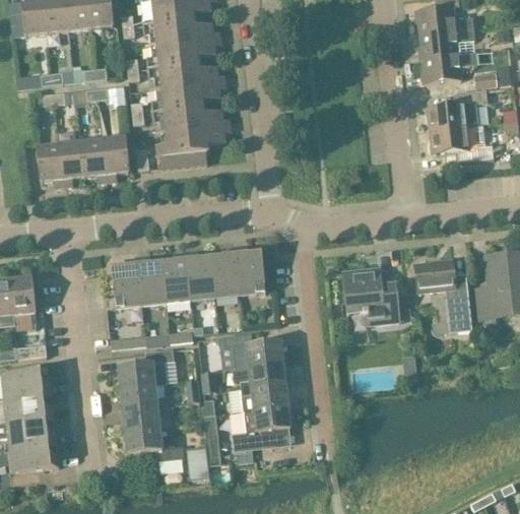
[(8,2),(12,37),(24,36),(20,0),(8,2)]
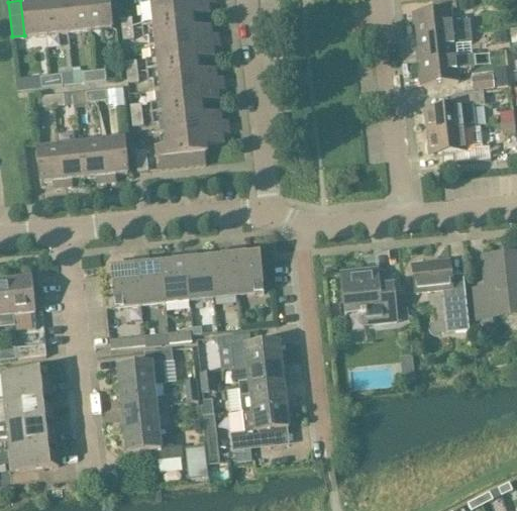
[(24,35),(46,33),(42,0),(20,0),(24,35)]
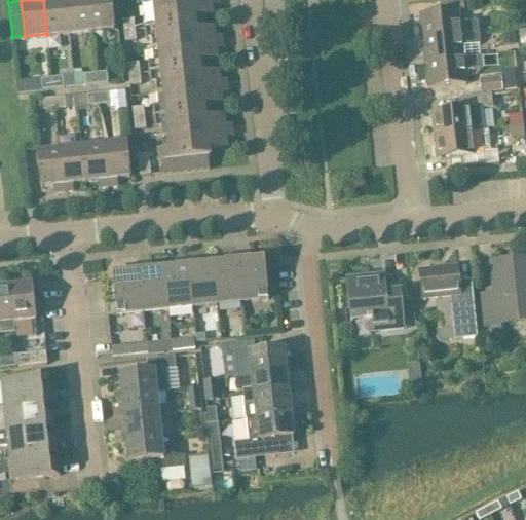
[(43,0),(47,34),(69,31),(66,0),(43,0)]
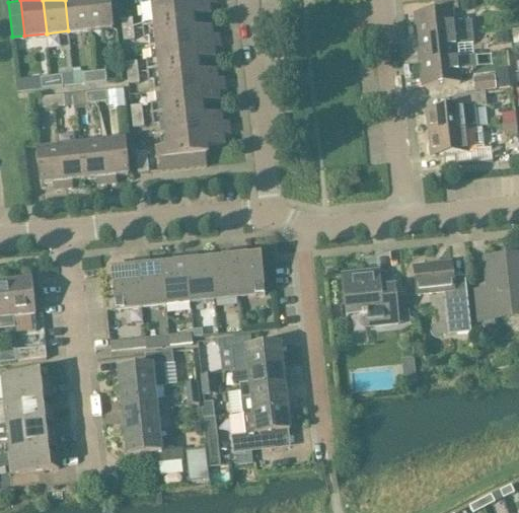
[(65,0),(68,30),(90,28),(87,0),(65,0)]
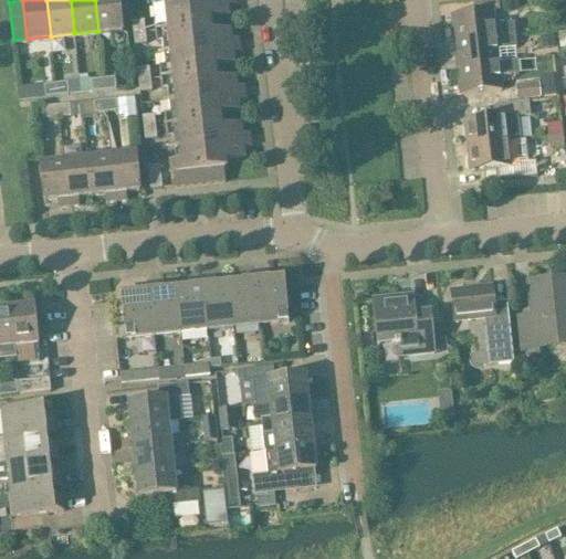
[(95,0),(98,31),(123,29),(119,0),(95,0)]
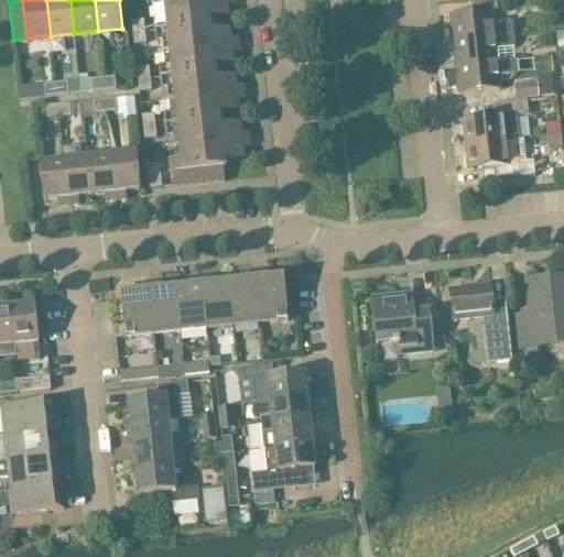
[(153,14),(154,26),(212,20),(212,14),(230,12),(229,2),(237,1),(237,0),(162,0),(158,1),(159,13),(153,14)]
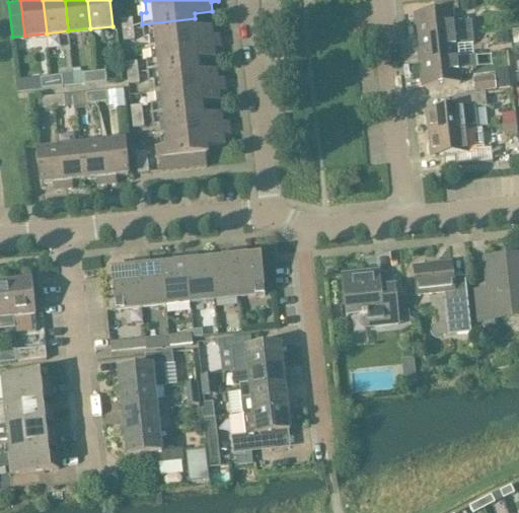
[(416,9),(419,31),(471,26),(470,16),(452,18),(451,5),(458,4),(457,0),(432,0),(433,7),(416,9)]
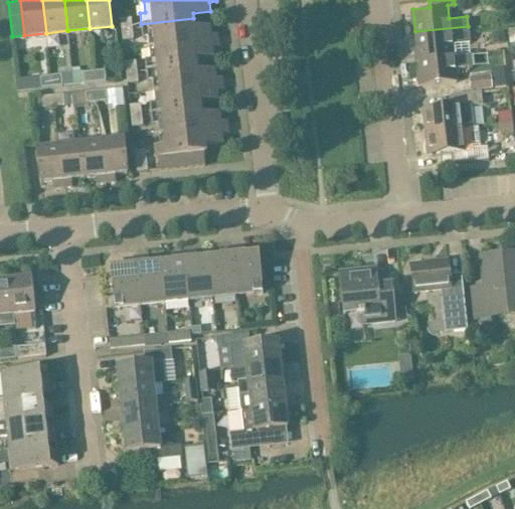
[(130,14),(120,16),(122,26),(132,25),(130,14)]
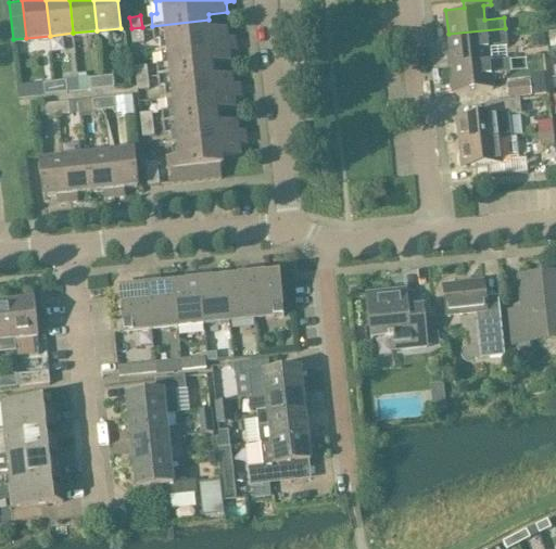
[(210,26),(209,20),(152,26),(153,37),(160,37),(162,61),(156,61),(158,73),(214,66),(214,61),(232,59),(231,48),(238,48),(237,33),(230,34),(229,24),(210,26)]
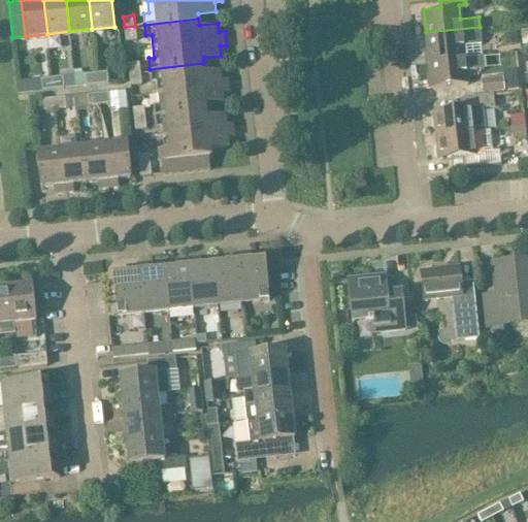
[(136,36),(135,26),(125,27),(126,37),(136,36)]
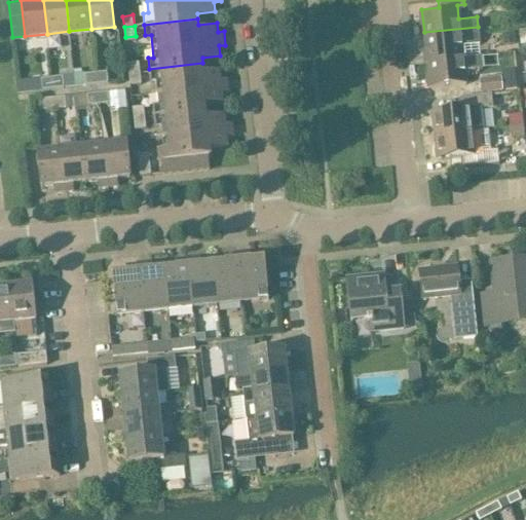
[(478,27),(424,32),(426,58),(462,54),(461,42),(480,40),(478,27)]
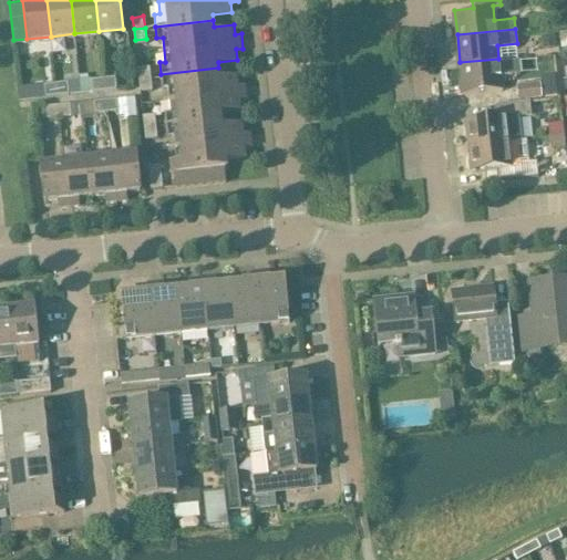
[(554,31),(542,32),(543,43),(555,42),(554,31)]
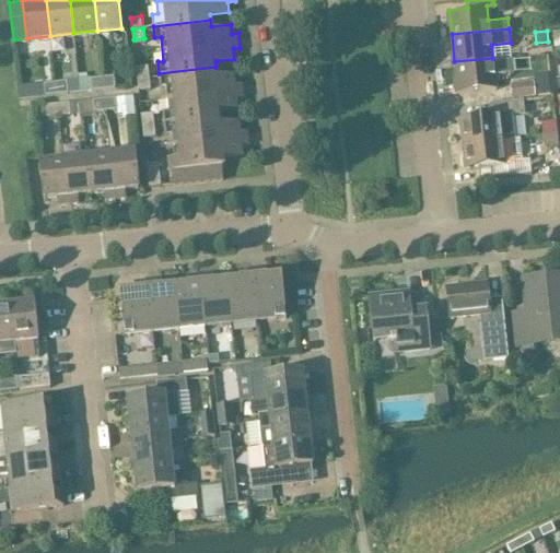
[(493,58),(492,58),(454,61),(458,90),(496,85),(494,71),(514,69),(512,55),(493,56),(493,58)]
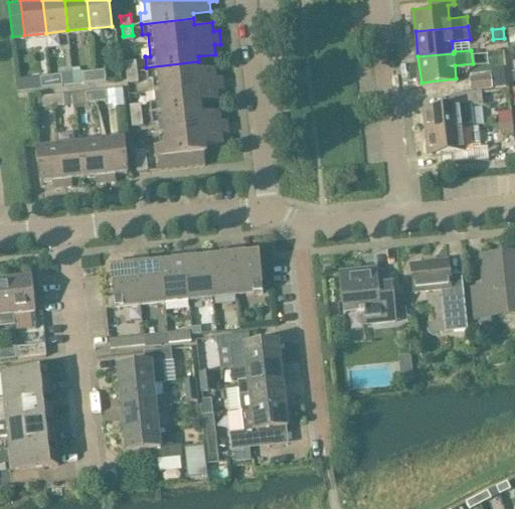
[(135,57),(125,58),(126,69),(136,67),(135,57)]
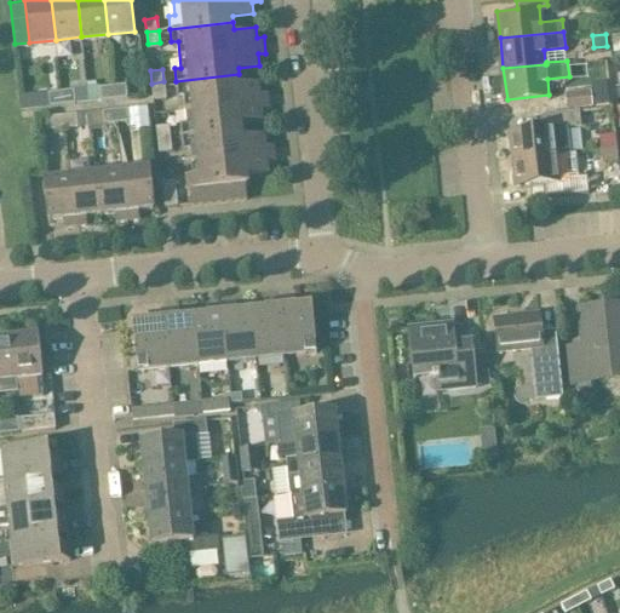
[(240,80),(239,74),(176,81),(177,93),(183,93),(187,119),(181,120),(182,133),(244,126),(244,120),(264,118),(263,106),(271,104),(269,89),(262,90),(260,79),(240,80)]
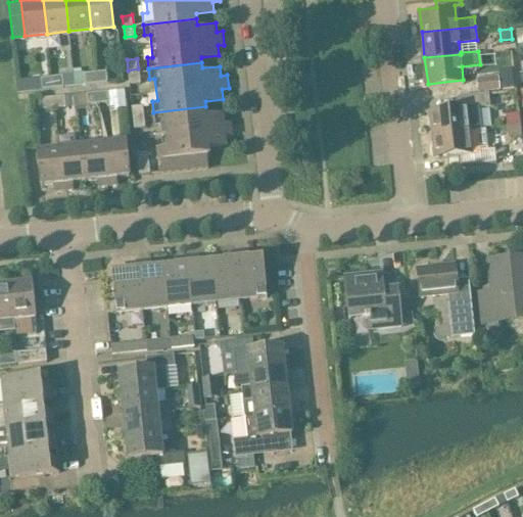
[(513,66),(500,68),(502,85),(515,83),(513,66)]
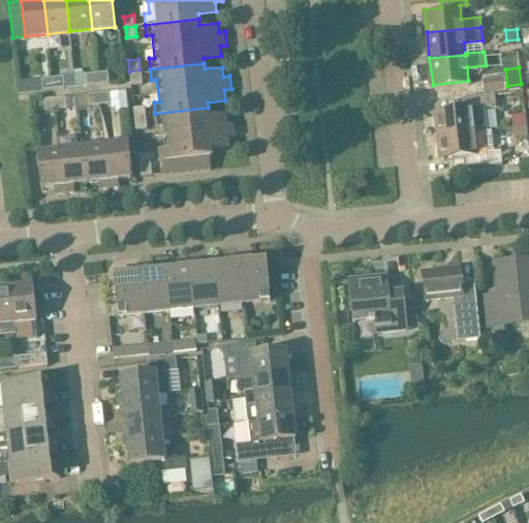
[(107,68),(96,69),(97,81),(109,80),(107,68)]
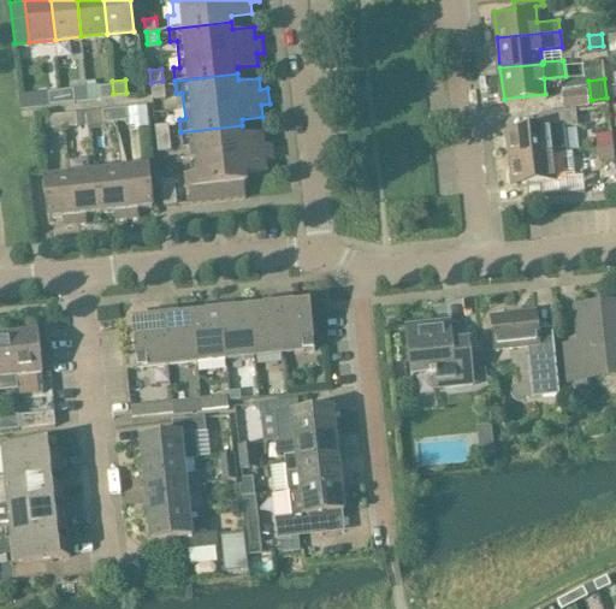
[(100,95),(113,94),(112,81),(99,82),(100,95)]
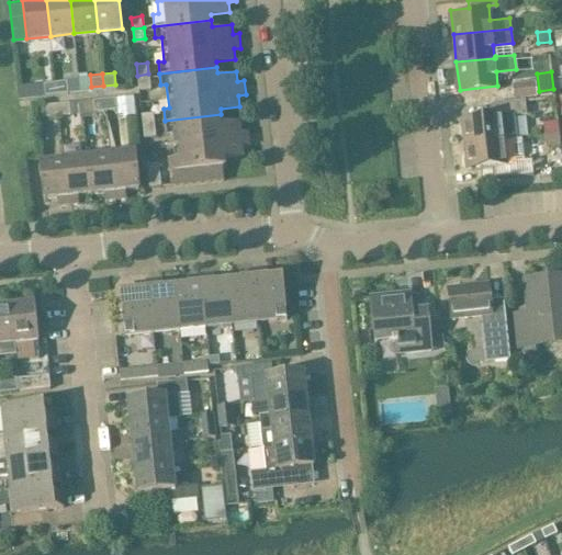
[(150,86),(148,74),(137,76),(139,87),(150,86)]
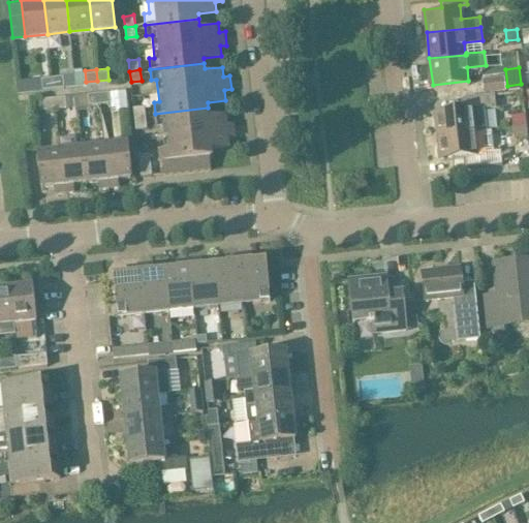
[(63,73),(52,74),(53,86),(64,85),(63,73)]
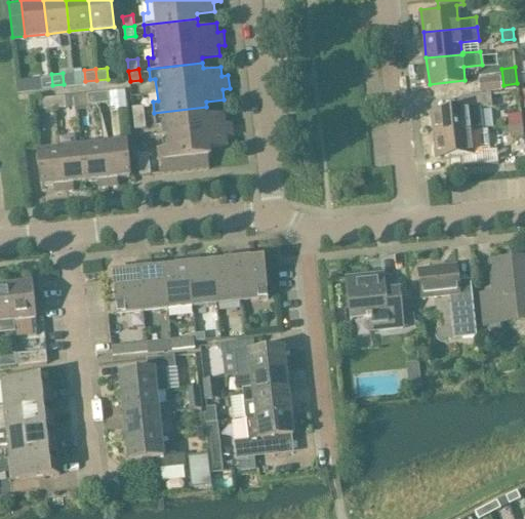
[(479,89),(500,87),(499,73),(478,75),(479,89)]
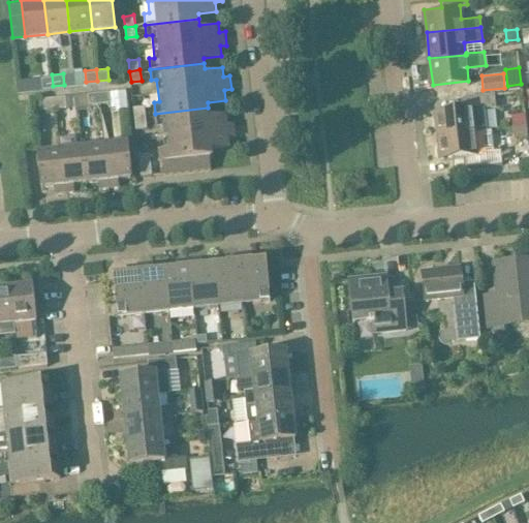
[(41,87),(53,86),(52,74),(40,75),(41,87)]
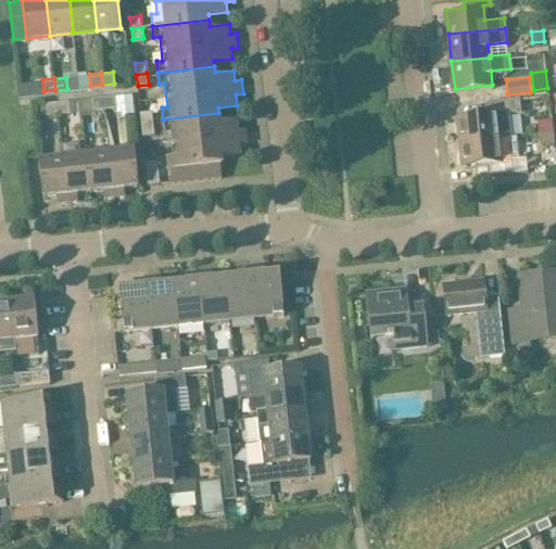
[(115,92),(103,94),(104,106),(116,104),(115,92)]
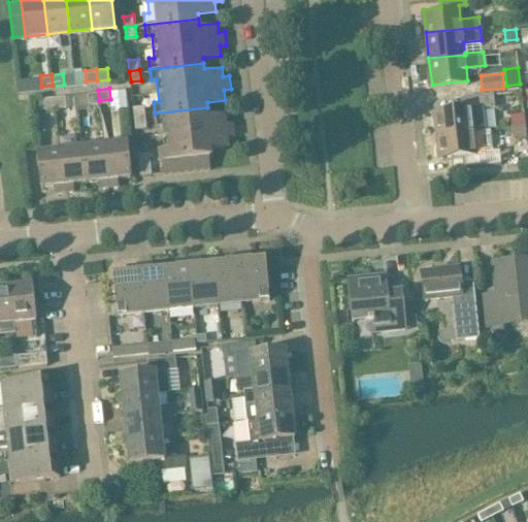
[(88,102),(99,101),(98,90),(87,91),(88,102)]
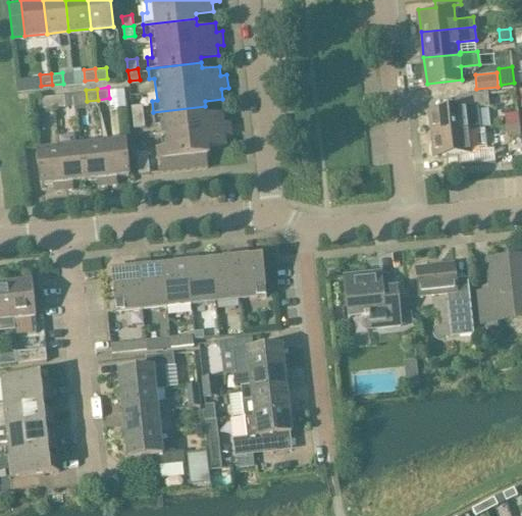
[(429,108),(431,131),(465,127),(471,126),(479,125),(476,103),(488,102),(487,90),(458,93),(453,105),(429,108)]
